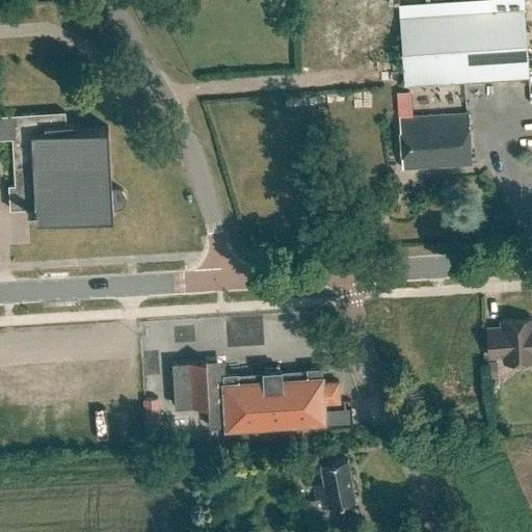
[(528,78),(524,9),(400,18),(404,86),(528,78)]
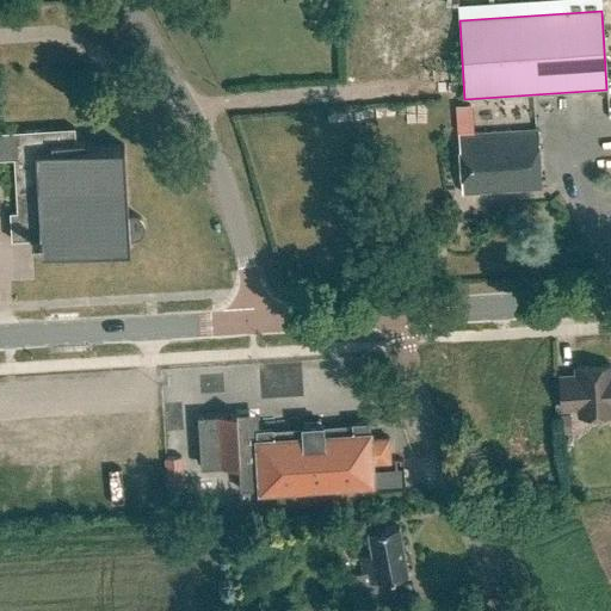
[(75,128),(0,131),(0,158),(14,158),(17,213),(10,213),(11,241),(41,239),(41,253),(129,248),(129,239),(133,239),(136,239),(139,236),(141,234),(143,232),(143,228),(143,224),(142,221),(141,218),(137,216),(135,215),(131,214),(128,215),(124,146),(84,148),(84,141),(76,141),(75,128)]
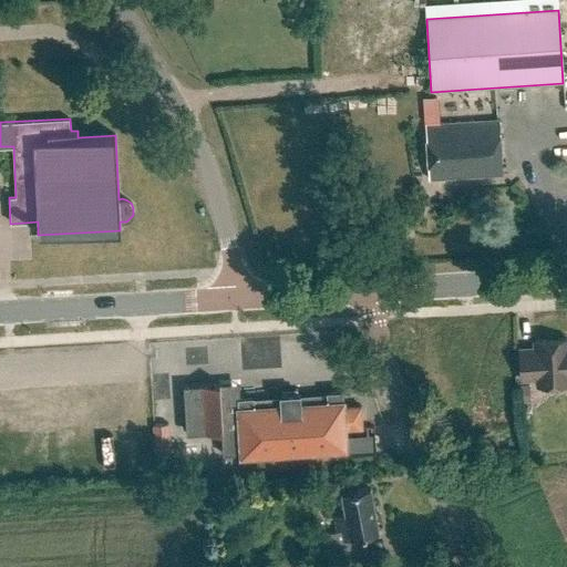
[(428,126),(431,179),(501,175),(497,122),(428,126)]
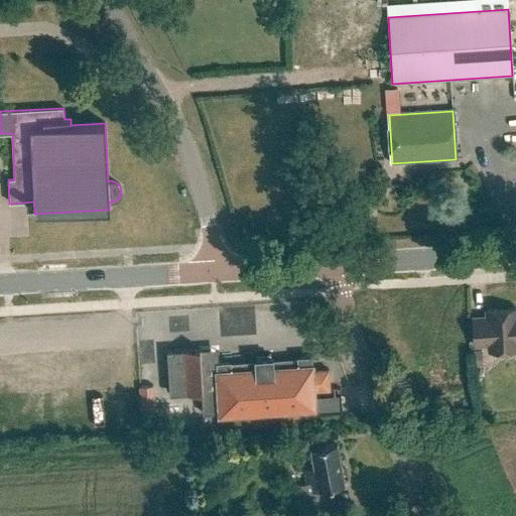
[(515,307),(488,309),(489,316),(474,317),(475,345),(490,344),(491,351),(515,349),(515,307)]
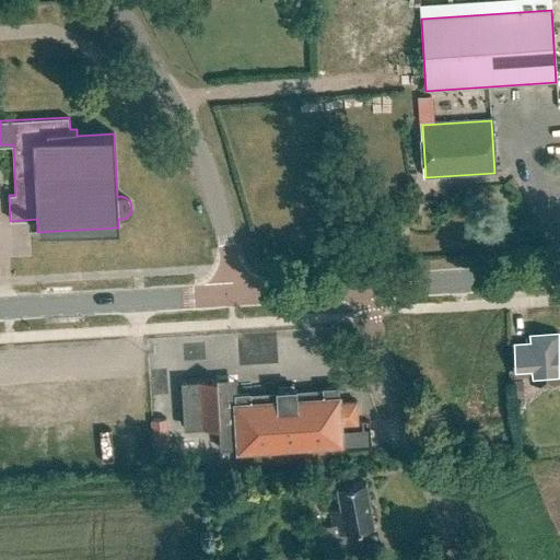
[(276,387),(276,392),(249,393),(248,391),(230,392),(229,381),(217,382),(217,376),(181,377),(183,426),(217,424),(218,446),(237,445),(237,446),(339,442),(338,423),(357,423),(356,401),(338,401),(337,386),(323,387),(323,389),(295,391),(295,387),(276,387)]
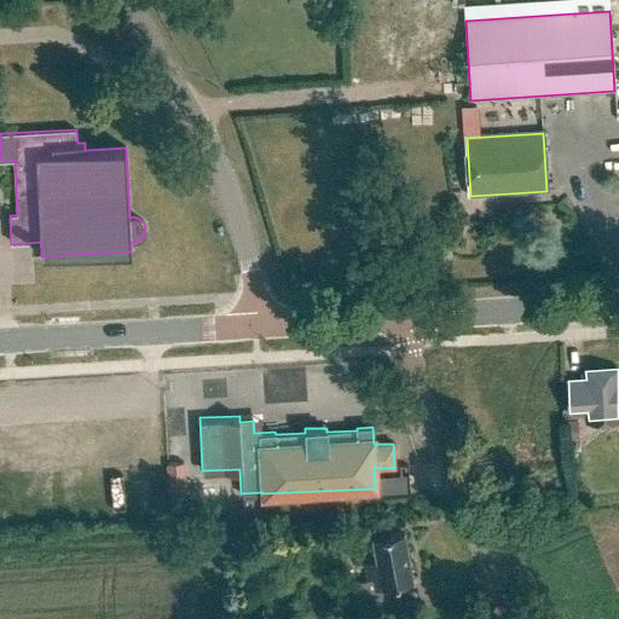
[(570,439),(580,439),(579,421),(568,422),(570,439)]
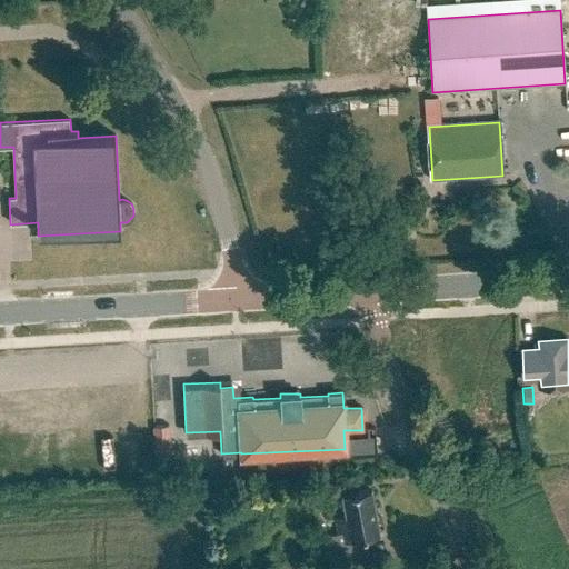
[(155,427),(157,453),(171,452),(169,426),(155,427)]
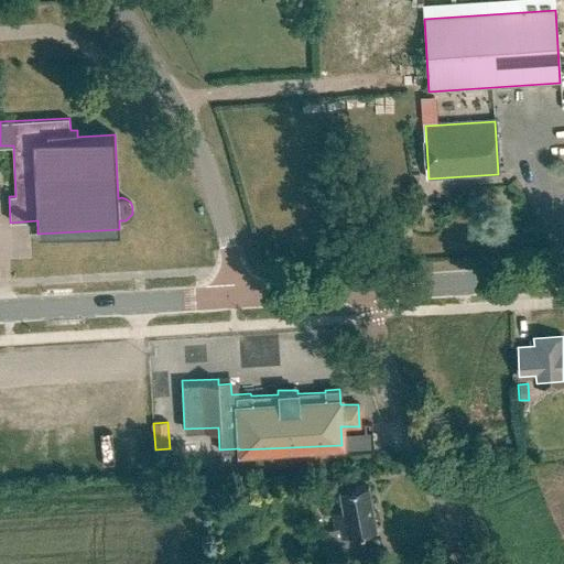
[(368,487),(340,491),(344,511),(333,513),(335,528),(322,530),(325,555),(355,553),(351,534),(375,531),(368,487)]
